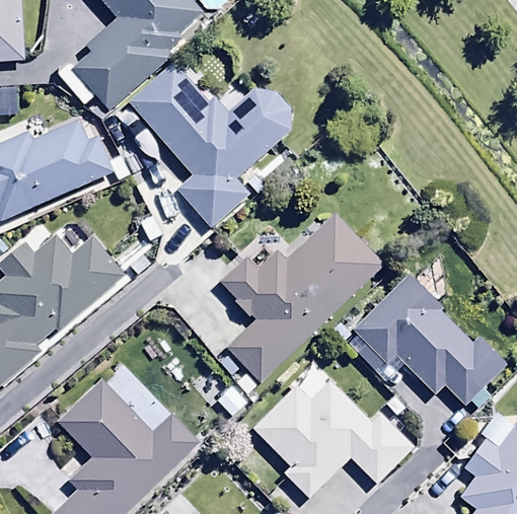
[(0,0),(0,62),(26,61),(22,0),(0,0)]
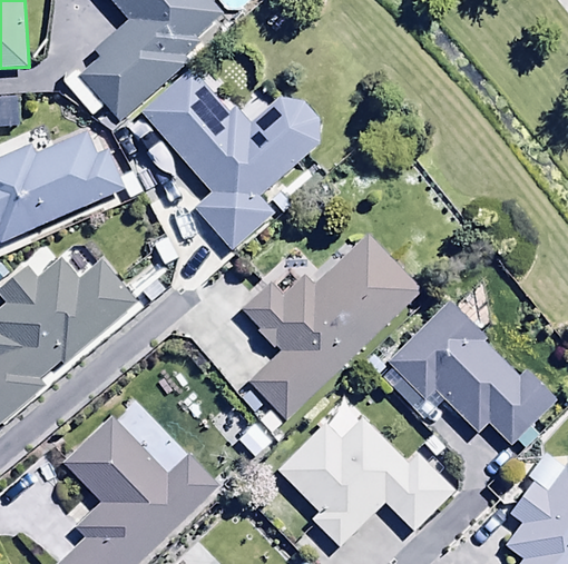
[(101,56),(79,75),(118,120),(188,60),(183,53),(198,40),(195,37),(223,13),(212,0),(111,0),(129,20),(95,49),(101,56)]
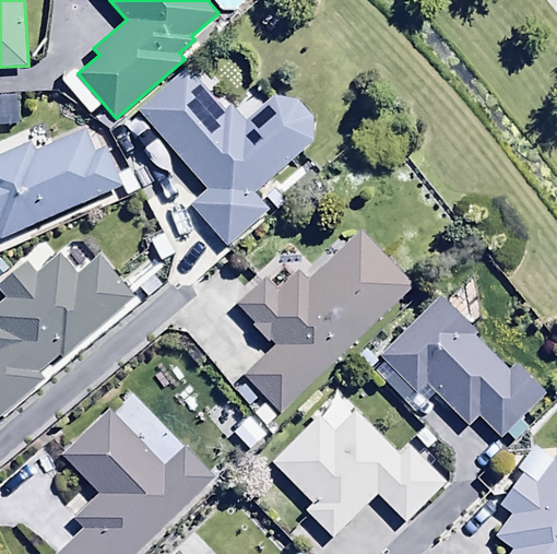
[(226,108),(187,66),(137,108),(206,190),(191,204),(227,247),(273,208),(258,189),(315,141),(313,114),(299,96),(276,95),(248,119),(233,103),(226,108)]
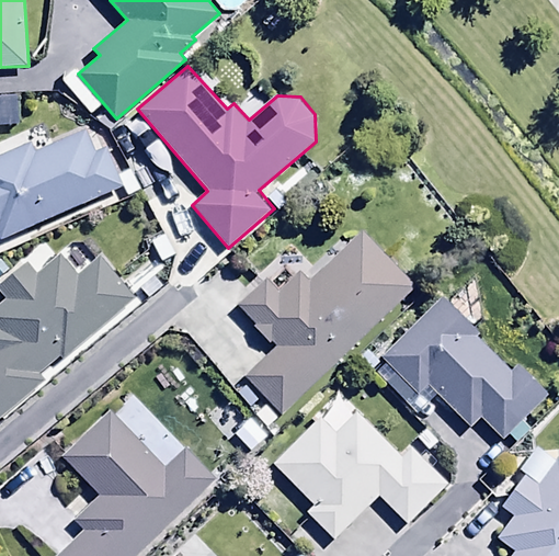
[(0,236),(2,240),(124,185),(129,197),(143,192),(129,161),(140,157),(132,138),(97,154),(86,127),(34,150),(30,140),(25,143),(20,131),(0,139),(0,236)]
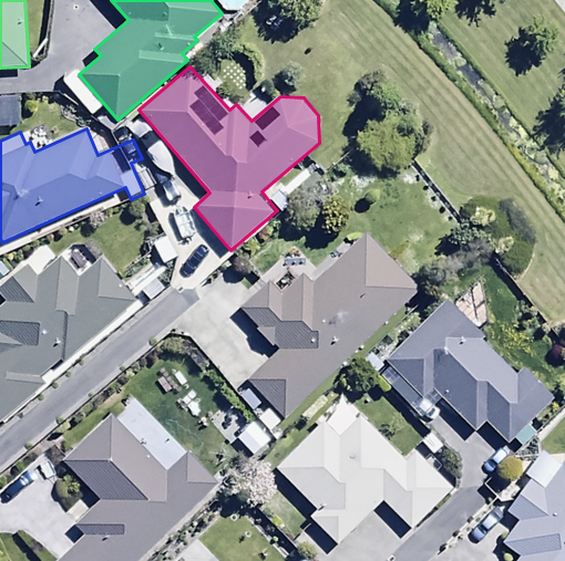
[(247,378),(284,416),(420,288),(367,231),(314,282),(305,272),(285,291),(273,279),(243,308),(257,323),(254,326),(277,351),(247,378)]
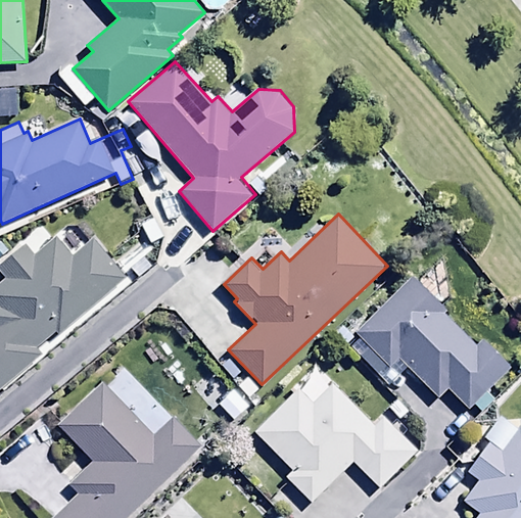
[(0,389),(1,390),(46,354),(41,347),(129,277),(95,235),(74,252),(58,234),(35,253),(24,240),(0,259),(0,268),(8,278),(0,284),(0,389)]
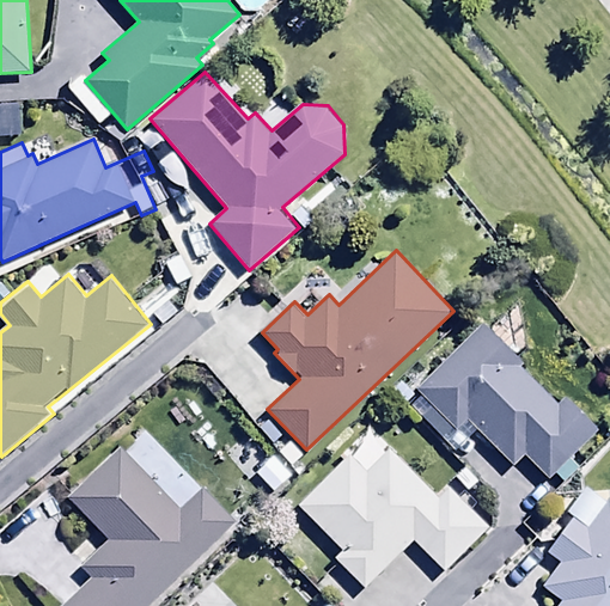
[(559,403),(483,323),(416,385),(457,429),(467,418),(512,467),(526,454),(548,477),(554,471),(563,482),(580,466),(571,457),(599,429),(567,395),(559,403)]
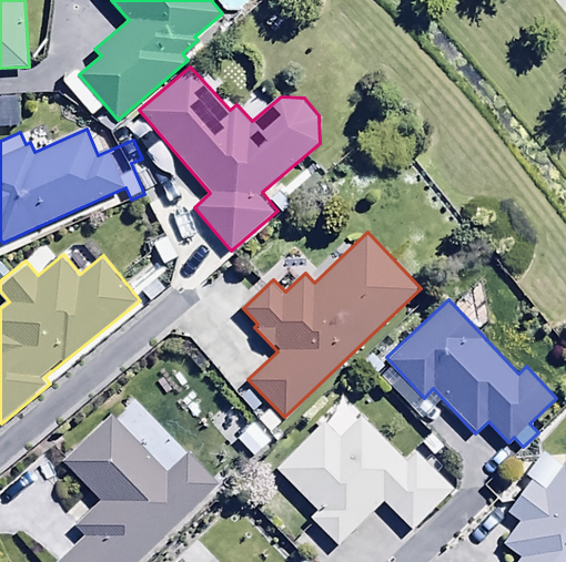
[(56,561),(134,561),(219,482),(188,450),(167,471),(113,415),(64,462),(101,500),(77,524),(86,534),(56,561)]
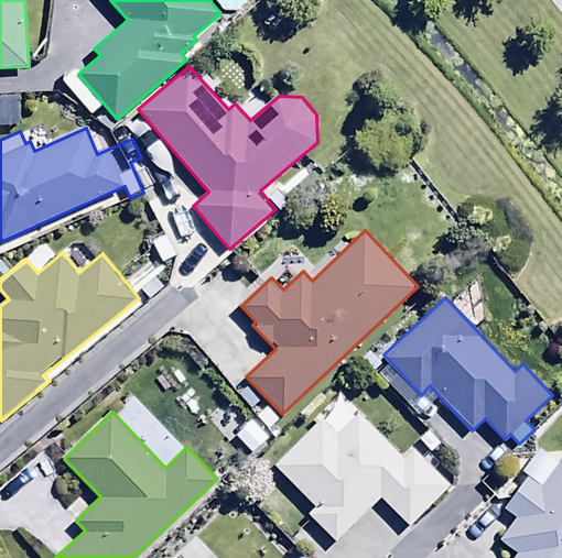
[(323,415),(274,466),(315,504),(307,513),(336,542),(380,496),(411,526),(452,484),(414,448),(404,458),(358,413),(339,431),(323,415)]
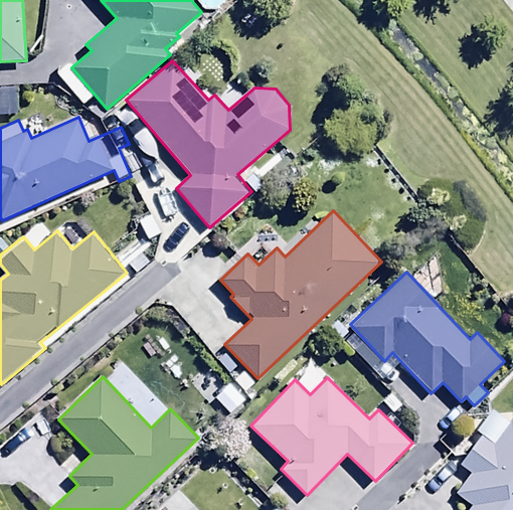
[(247,397),(231,380),(214,396),(230,413),(247,397)]
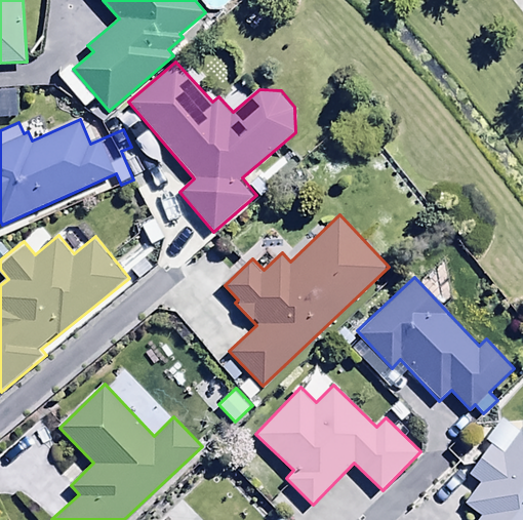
[(522,429),(506,451),(493,442),(469,474),(480,482),(466,501),(482,514),(477,519),(522,519),(522,429)]
